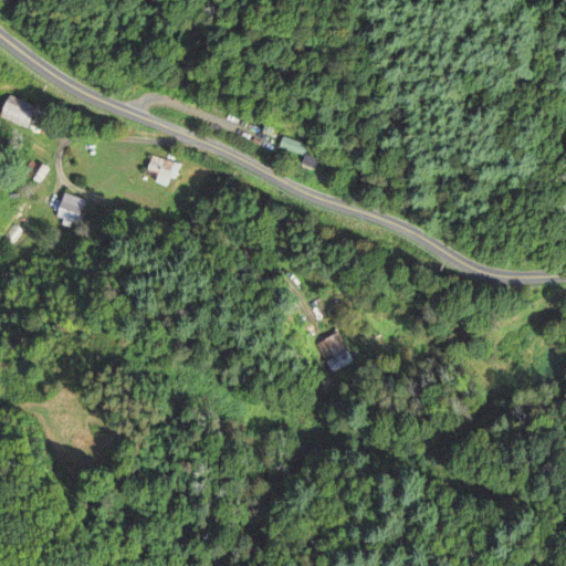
[(0,114),(0,116),(27,127),(35,106),(9,95),(0,114)]
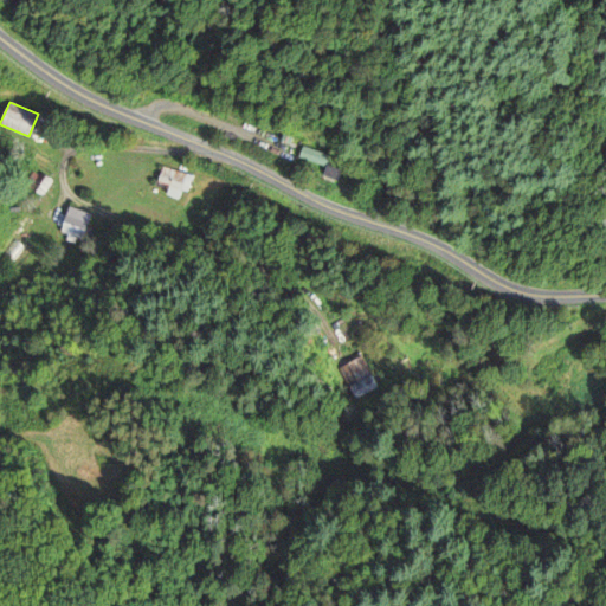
[(337,178),(345,161),(304,144),(300,155),(328,167),(326,173),(337,178)]
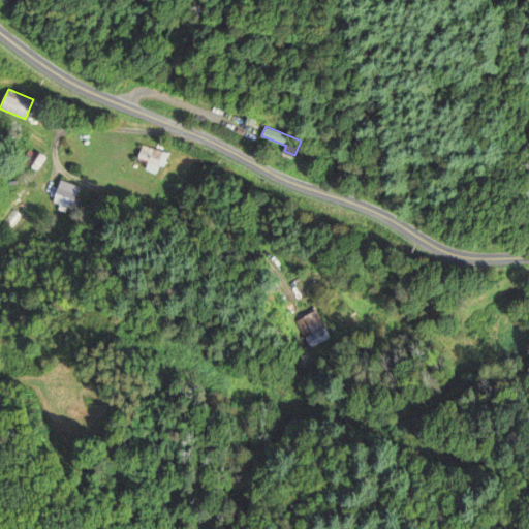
[(161,174),(166,151),(141,146),(137,159),(147,161),(145,170),(161,174)]
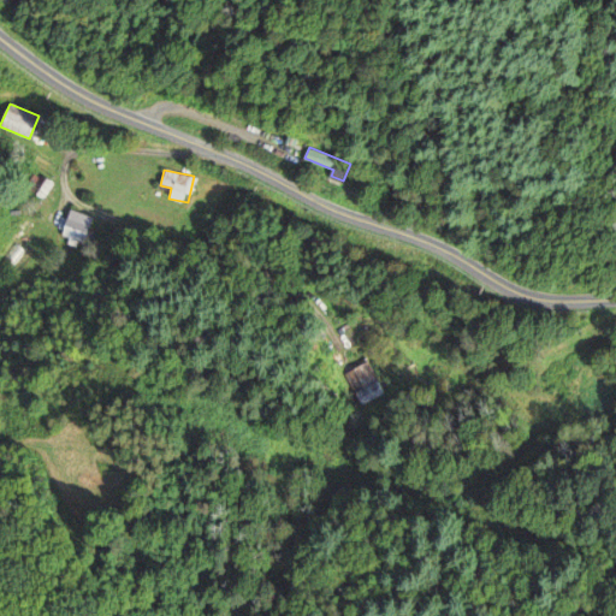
[(51,183),(41,176),(30,190),(40,197),(51,183)]
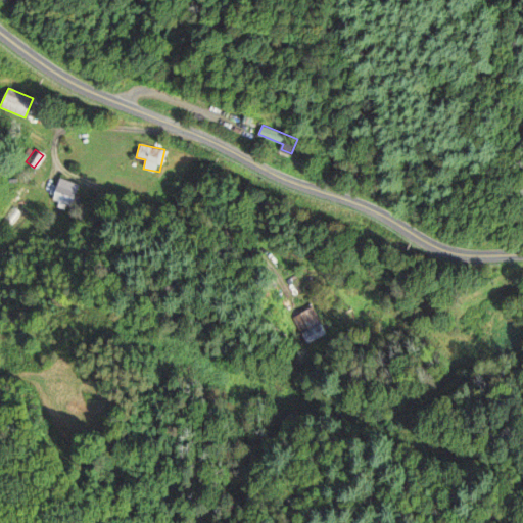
[(50,200),(68,208),(79,185),(60,177),(50,200)]
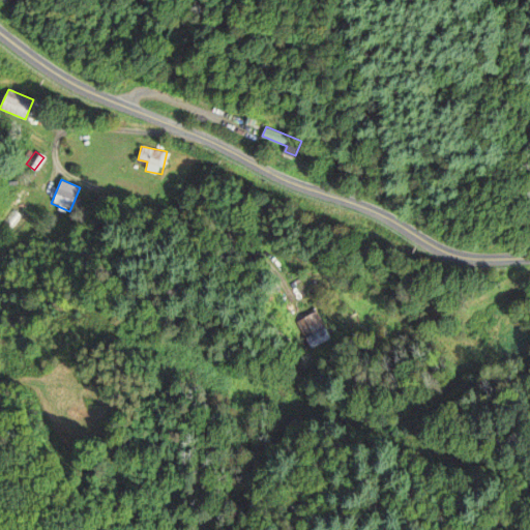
[(27,205),(20,200),(0,224),(7,230),(27,205)]
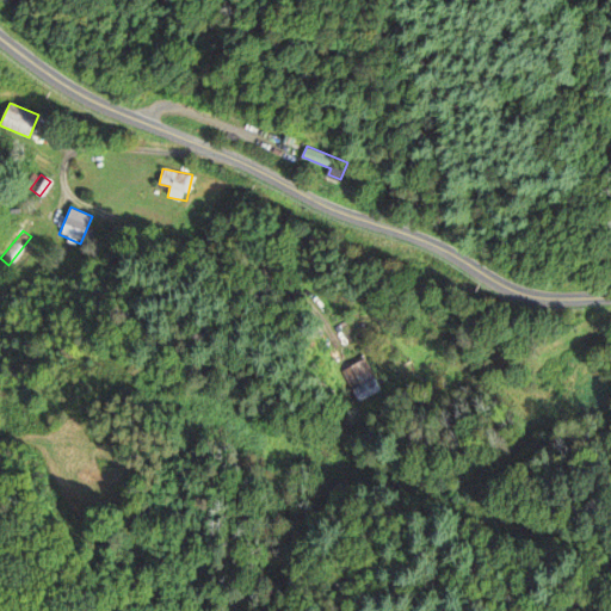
[(343,370),(356,402),(380,393),(366,359),(343,370)]
